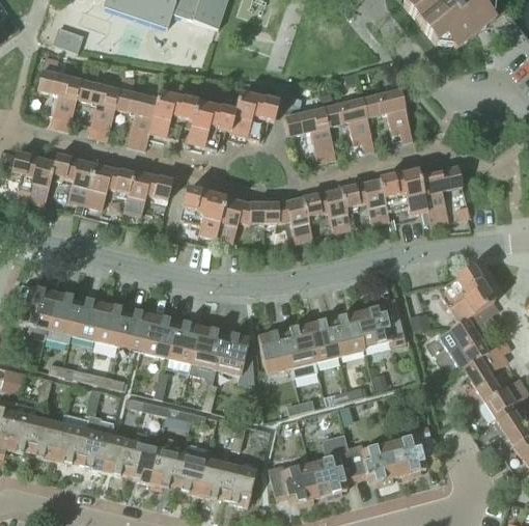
[(106,0),(104,5),(104,6),(105,7),(106,5),(135,16),(135,17),(136,18),(137,17),(150,21),(167,26),(166,28),(168,28),(172,16),(172,15),(173,15),(197,23),(216,29),(218,29),(219,29),(219,28),(217,27),(226,0),(106,0)]
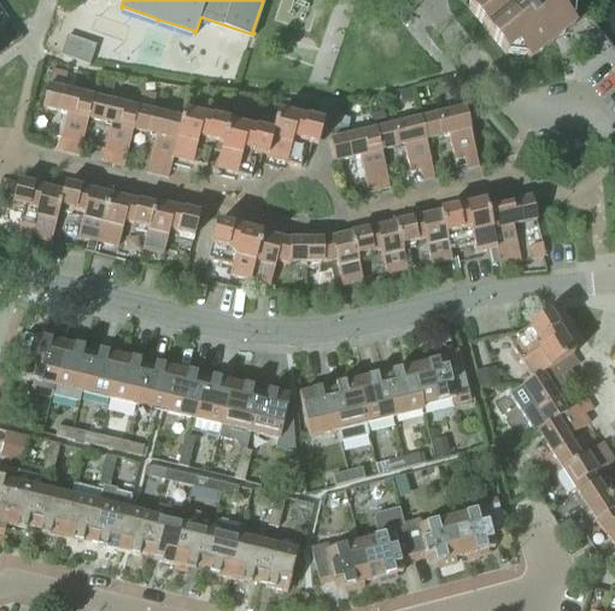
[(476,0),(469,5),(507,52),(519,42),(531,58),(554,39),(577,21),(564,5),(572,0),(476,0)]
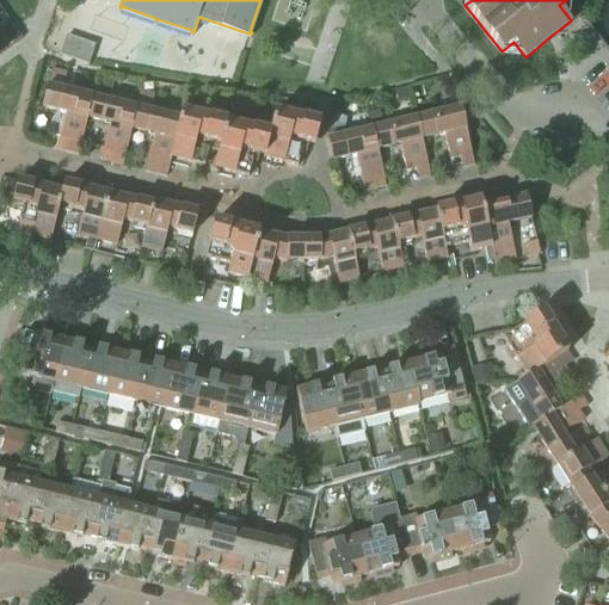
[(91,59),(97,42),(87,38),(86,38),(79,57),(90,61),(90,60),(91,59)]
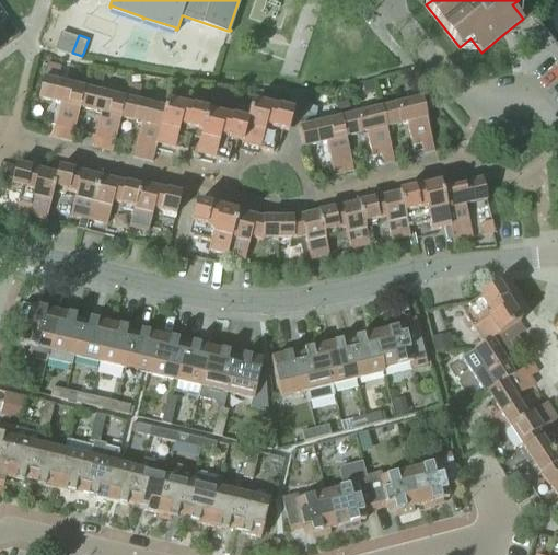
[(46,71),(39,95),(61,101),(57,118),(54,134),(53,134),(73,138),(76,130),(81,106),(81,105),(85,87),(68,82),(58,80),(62,65),(48,61),(46,71)]
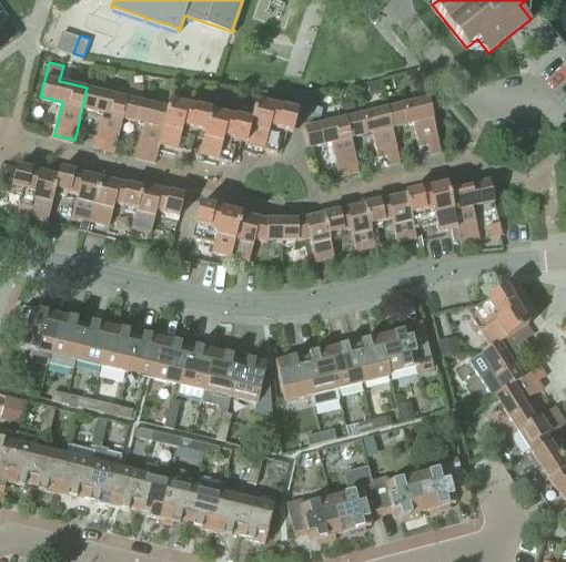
[(128,98),(122,116),(123,116),(144,122),(135,155),(155,161),(160,143),(161,139),(169,108),(168,108),(141,101),(144,85),(132,83),(132,82),(131,82),(131,83),(128,98)]
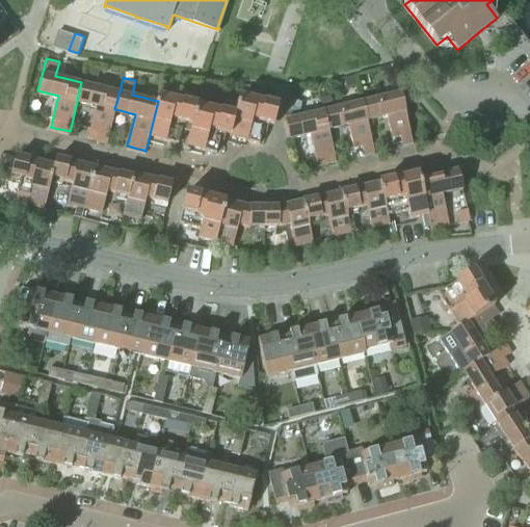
[(114,109),(120,91),(81,82),(77,100),(77,101),(97,105),(88,136),(108,140),(115,109),(114,109)]
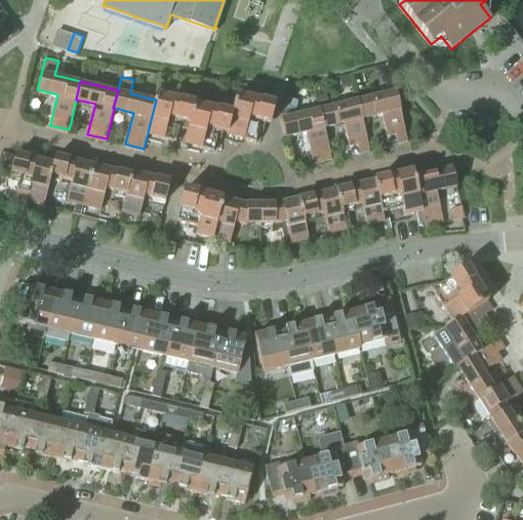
[(376,94),(358,100),(362,117),(363,117),(381,112),(387,133),(396,131),(398,141),(398,142),(408,138),(401,108),(396,90),(376,94)]
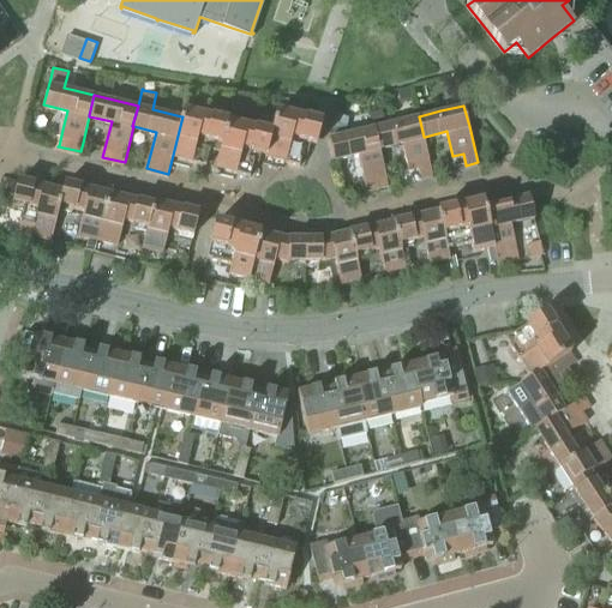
[(222,142),(227,120),(184,109),(181,116),(183,116),(174,150),(173,155),(207,163),(207,162),(211,163),(217,140),(222,142)]
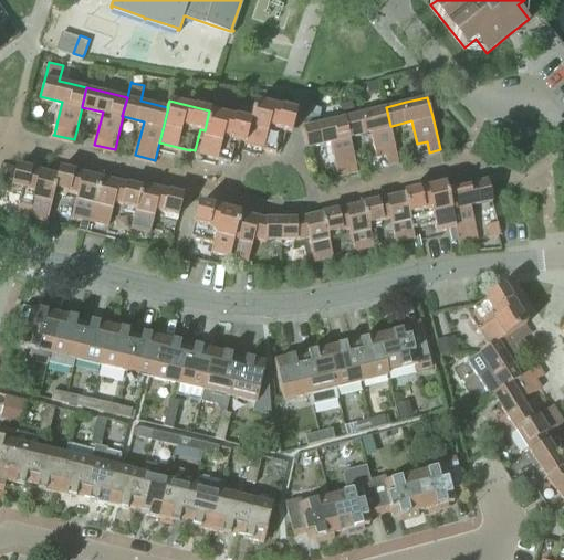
[(292,130),(293,126),(296,115),(296,112),(291,109),(277,106),(257,101),(256,101),(250,120),(247,137),(246,139),(246,140),(244,143),(246,143),(261,147),(264,148),(277,150),(281,151),(285,136),(286,129),(292,130)]
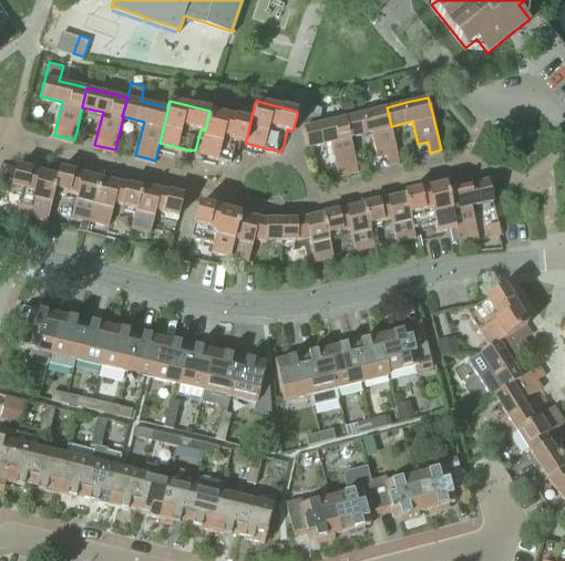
[(365,112),(346,117),(350,136),(351,136),(372,131),(375,142),(377,154),(387,152),(389,162),(389,163),(400,159),(399,157),(392,126),(391,126),(387,107),(365,112)]
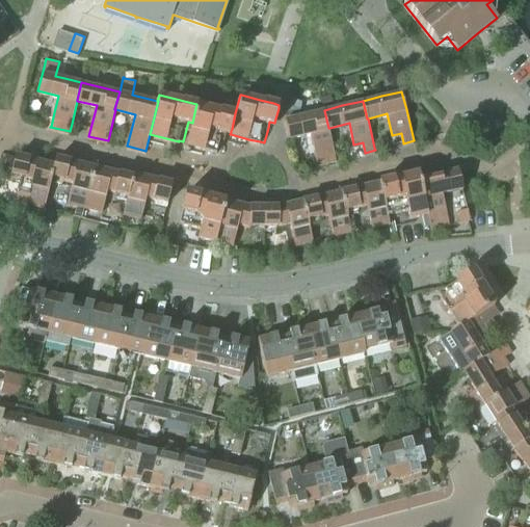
[(232,129),(235,113),(231,112),(199,105),(196,104),(192,123),(187,143),(217,151),(221,151),(224,139),(227,132),(227,131),(229,132),(231,132),(231,131),(232,129)]
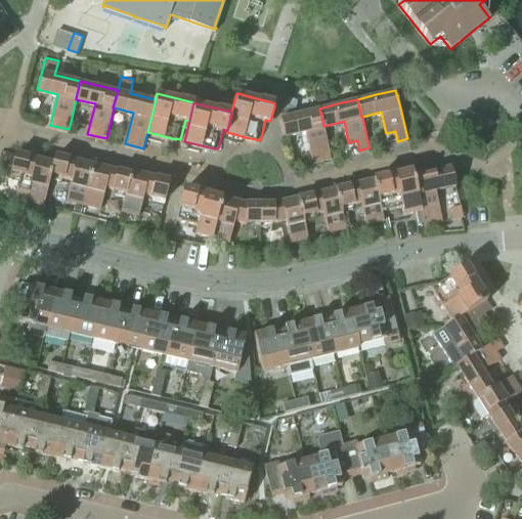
[(319,109),(280,118),(286,135),(302,131),(306,130),(312,157),(313,161),(332,157),(331,155),(324,126),(323,126),(319,109)]
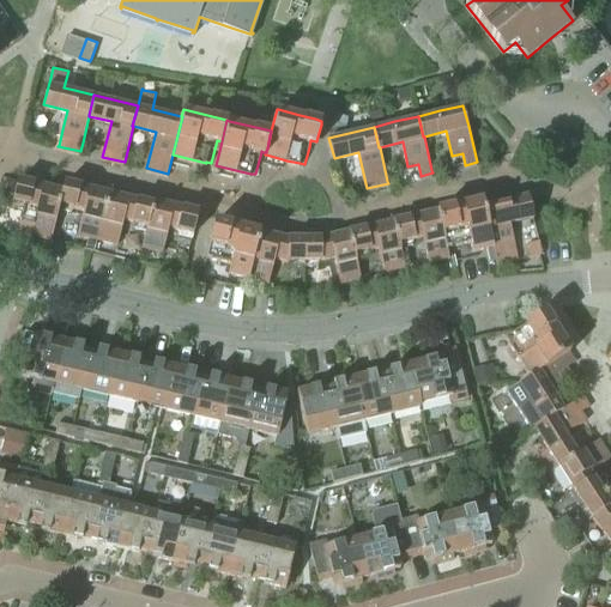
[(18,178),(12,204),(24,206),(18,230),(32,234),(34,230),(53,234),(59,206),(64,189),(62,189),(18,178)]
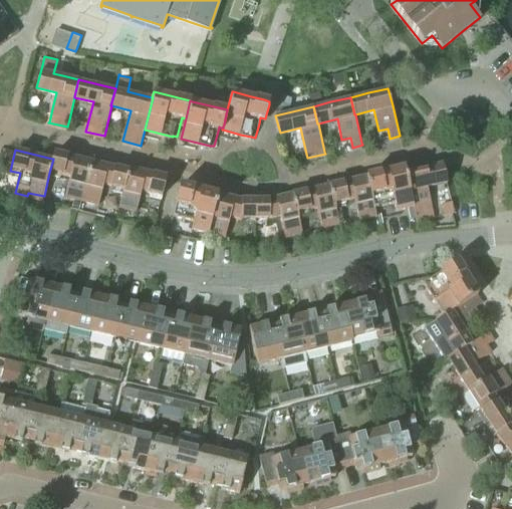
[(53,159),(49,173),(60,176),(61,174),(64,173),(70,174),(65,195),(82,199),(91,161),(54,152),(52,159),(53,159)]
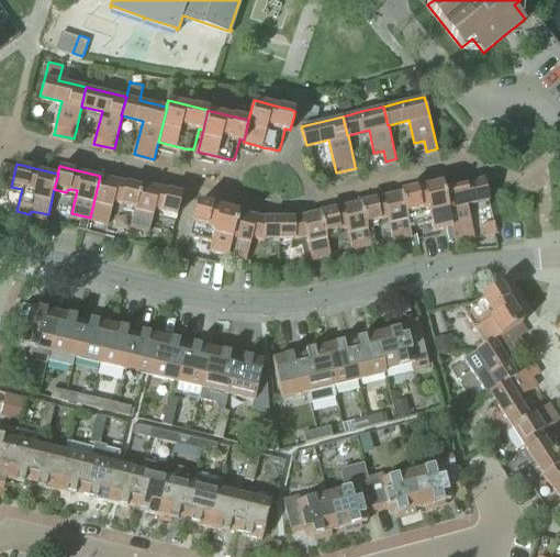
[(100,176),(90,218),(109,222),(114,200),(121,201),(123,203),(123,207),(134,209),(135,209),(141,186),(100,176)]
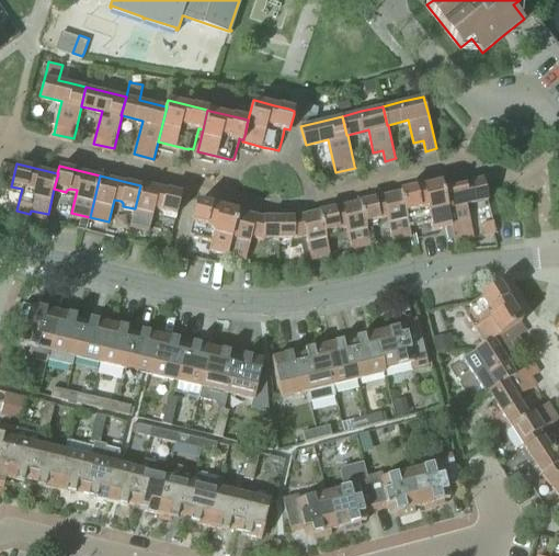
[(443,188),(452,224),(451,224),(455,240),(475,236),(467,202),(489,197),(483,178),(443,188)]
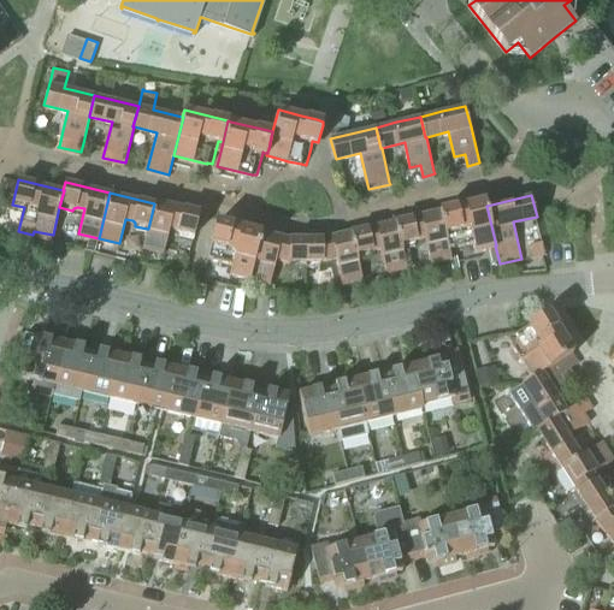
[(471,203),(441,211),(449,247),(450,247),(474,241),(476,250),(495,246),(496,246),(486,206),(485,200),(480,201),(479,199),(470,201),(471,203)]
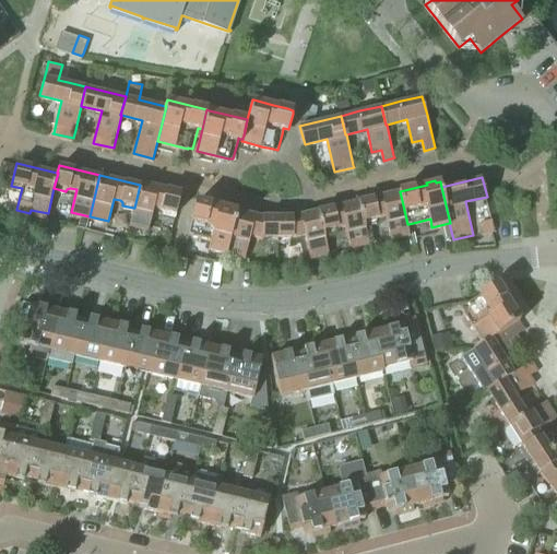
[(133,208),(130,223),(150,227),(154,205),(162,207),(164,210),(163,212),(176,215),(180,196),(181,192),(140,181),(140,185),(134,208),(133,208)]
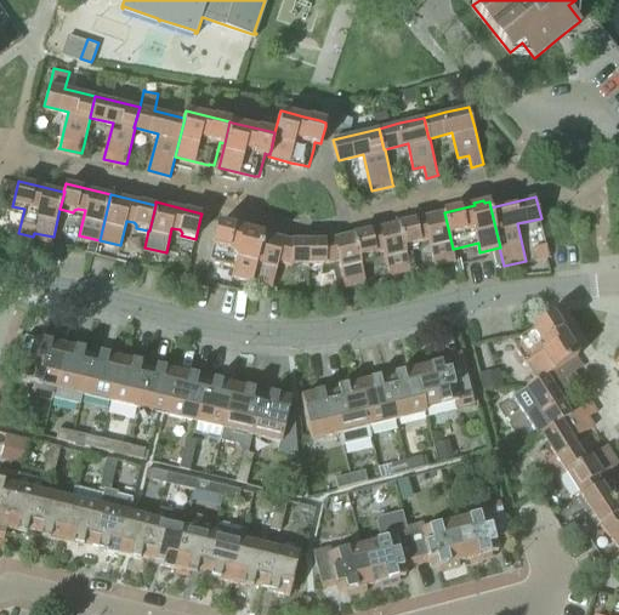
[(444,212),(399,223),(405,249),(419,245),(419,241),(430,239),(435,263),(456,257),(454,249),(453,249),(444,212)]
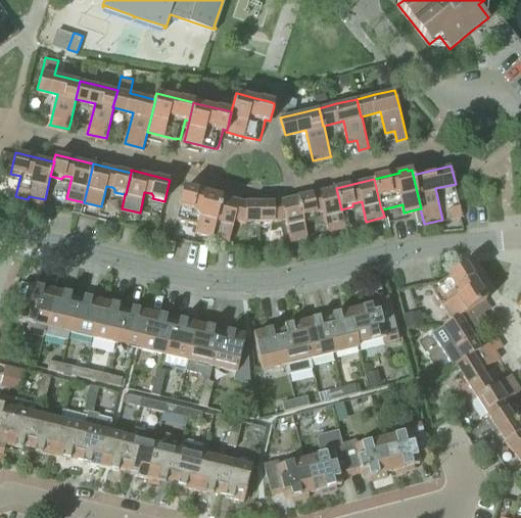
[(184,187),(176,218),(178,219),(197,223),(196,231),(212,235),(223,196),(218,195),(219,193),(210,191),(209,193),(184,187)]
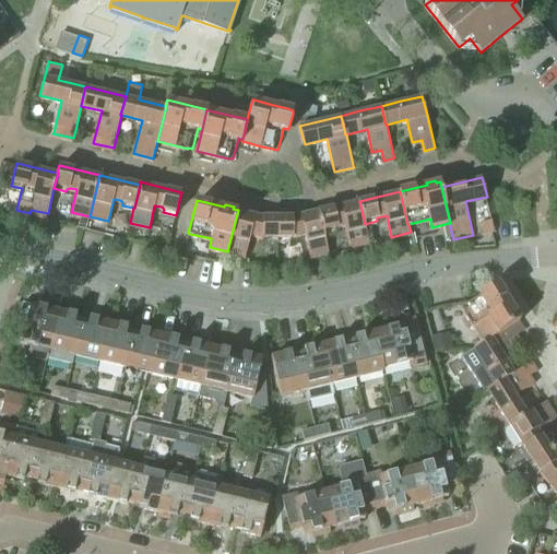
[(359,201),(319,210),(324,234),(326,234),(338,231),(336,226),(345,224),(351,247),(369,243),(365,224),(359,201)]
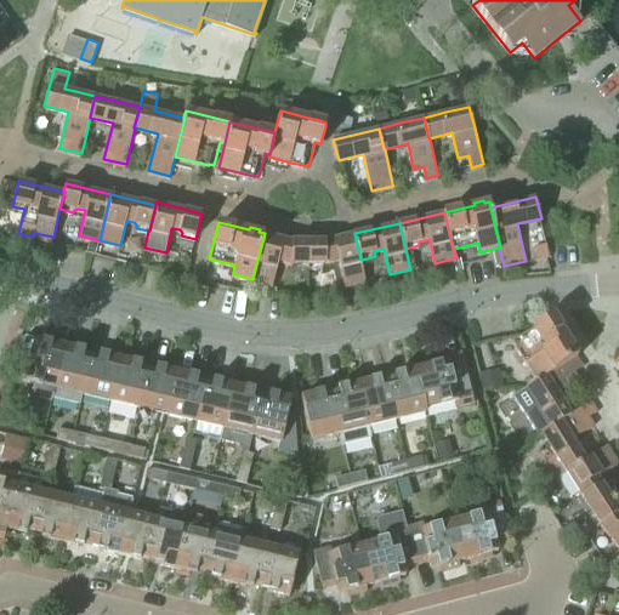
[(265,233),(253,279),(273,284),(279,260),(294,263),(296,265),(295,268),(310,268),(310,240),(293,240),(291,240),(265,233)]
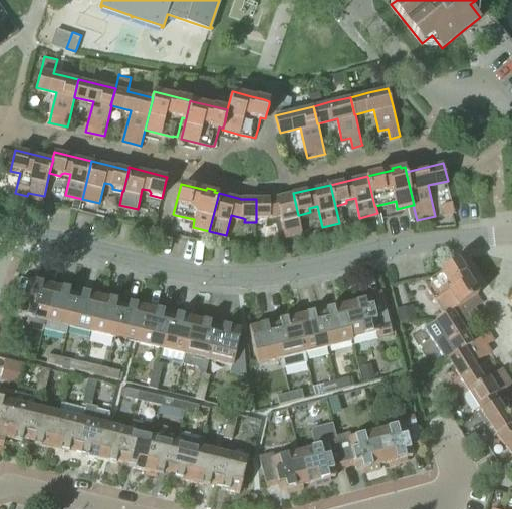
[(269,199),(256,199),(256,222),(267,222),(267,220),(271,218),(274,217),(278,216),(281,215),(286,235),(303,231),(299,215),(298,215),(293,193),(269,199)]
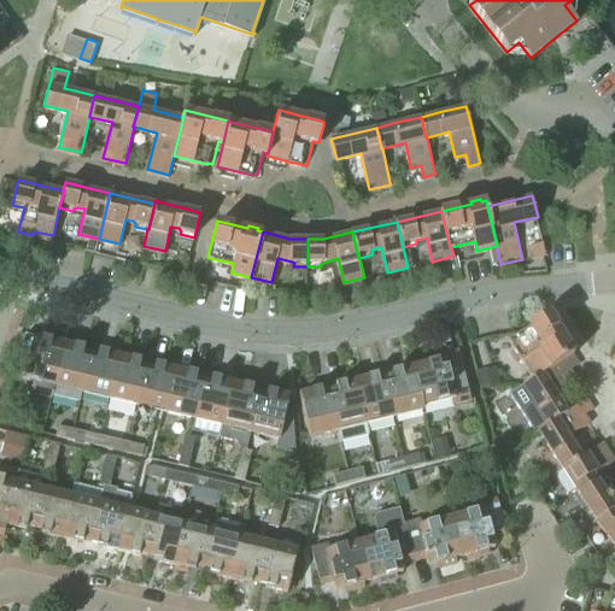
[(543,240),(532,242),(534,256),(546,253),(543,240)]
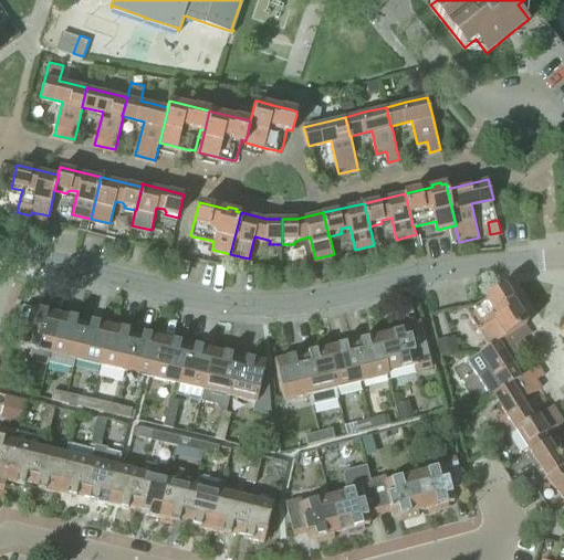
[(474,305),(467,309),(490,345),(490,346),(526,323),(518,308),(515,304),(510,295),(503,286),(502,287),(474,305)]
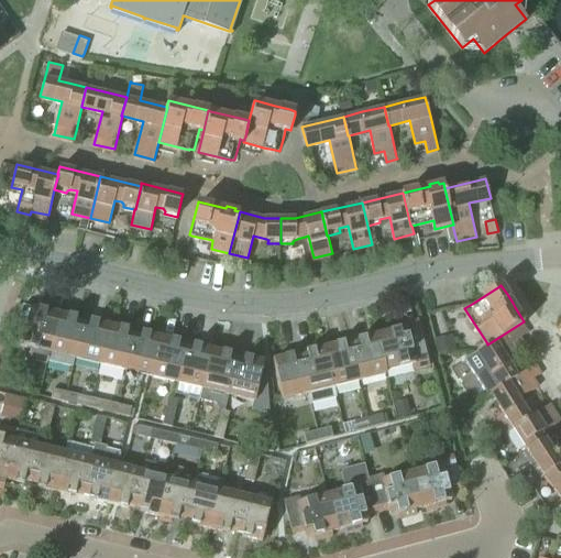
[(58,312),(61,301),(42,296),(40,307),(22,303),(19,316),(20,317),(21,315),(29,317),(28,324),(21,323),(21,324),(54,330),(58,312)]
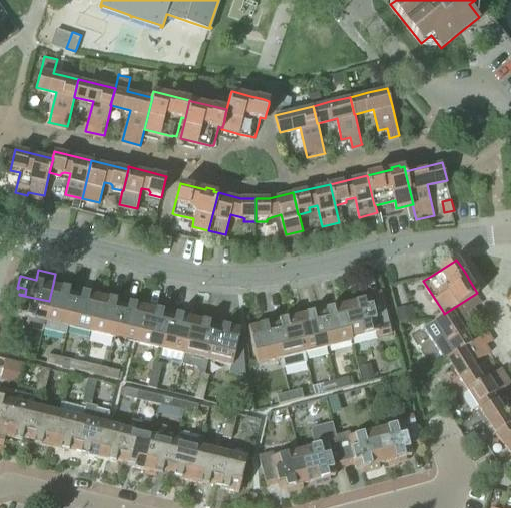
[(70,288),(53,284),(49,301),(45,319),(43,327),(66,332),(68,324),(76,293),(69,291),(70,288)]
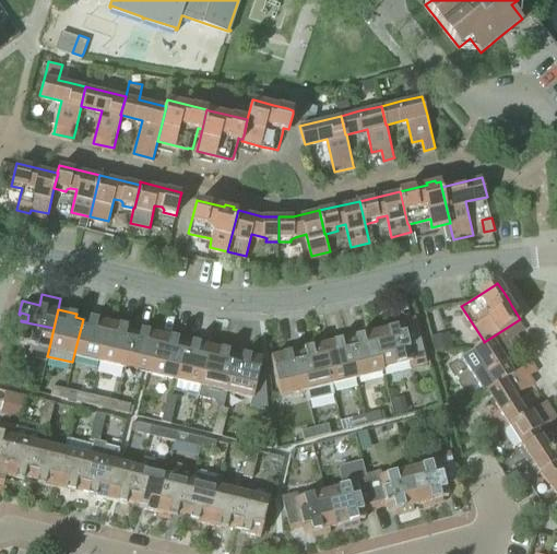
[(410,364),(426,361),(415,315),(402,318),(403,322),(392,326),(391,320),(379,323),(380,329),(374,330),(382,365),(409,358),(410,364)]
